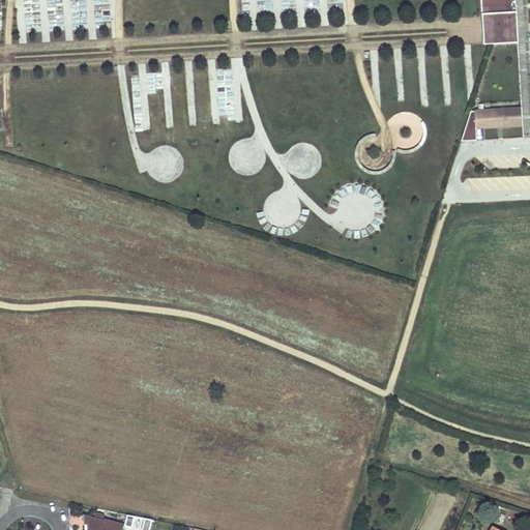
[(32,0),(24,0),(25,21),(39,20),(38,0),(32,0)]
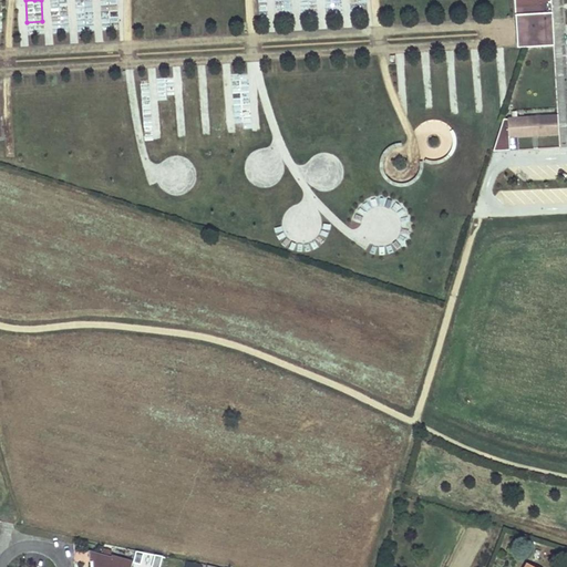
[(51,0),(50,27),(59,27),(59,19),(66,19),(66,1),(51,0)]
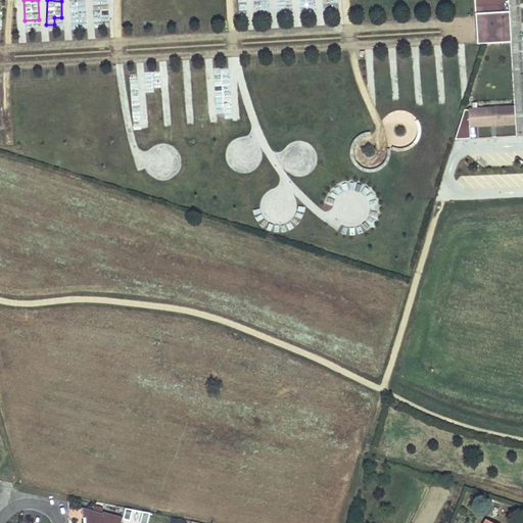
[(479,0),(481,14),(509,13),(507,0),(479,0)]
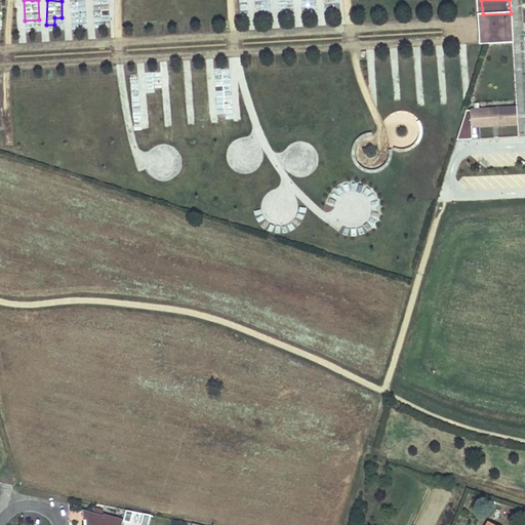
[(511,15),(478,17),(480,47),(484,47),(513,45),(511,15)]
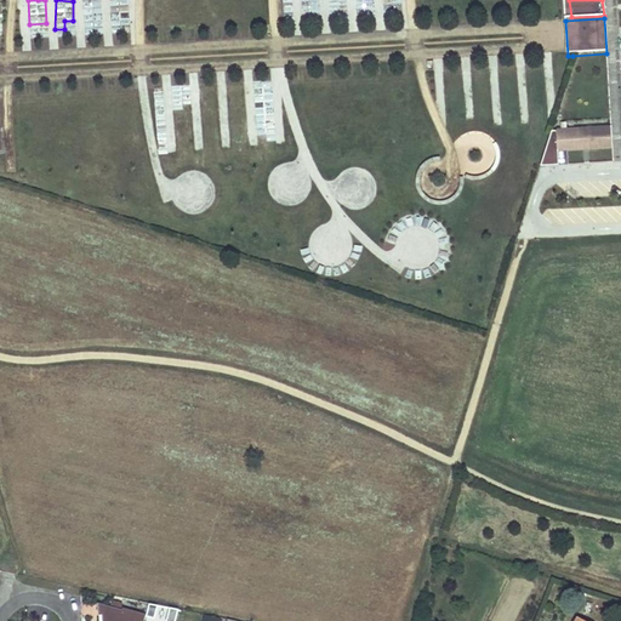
[(610,127),(551,131),(540,166),(558,165),(557,149),(611,147),(610,127)]
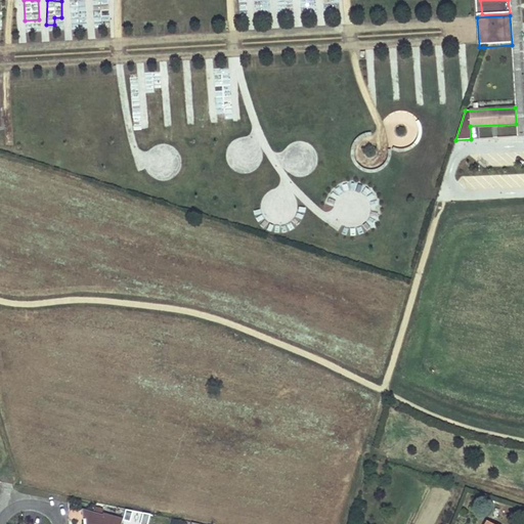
[(122,523),(123,520),(105,516),(104,517),(85,512),(84,523),(122,523)]
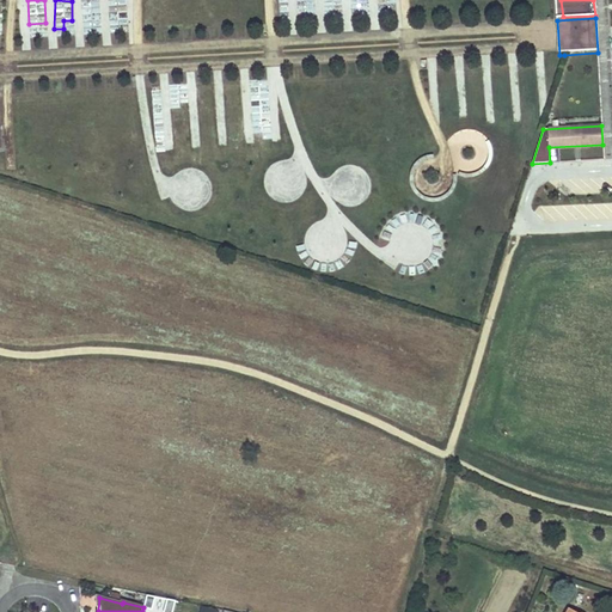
[(172,611),(176,601),(167,599),(164,611),(167,611),(172,611)]
